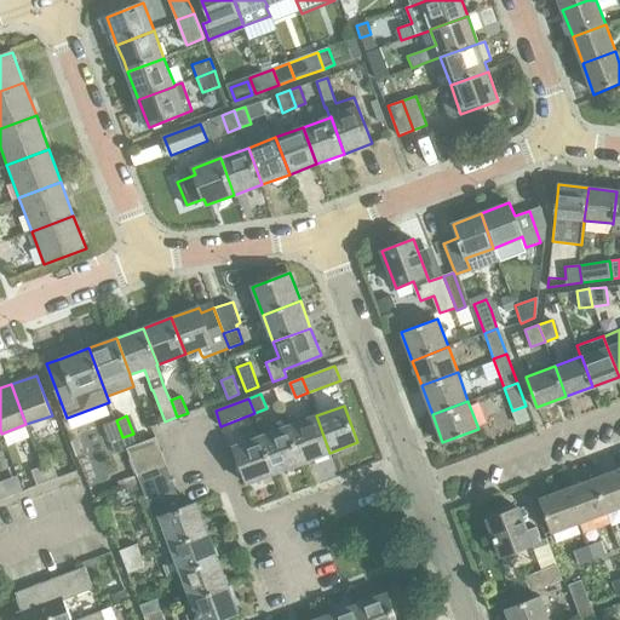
[(303,463),(329,453),(316,415),(288,426),(303,463)]
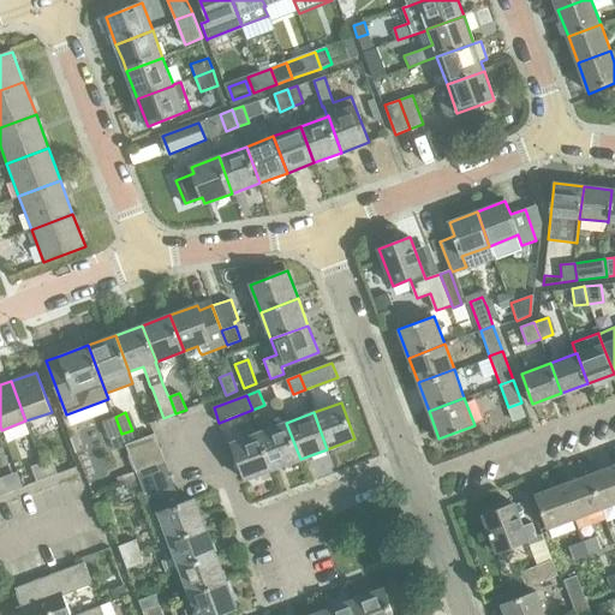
[(109,439),(121,434),(115,417),(102,422),(109,439)]
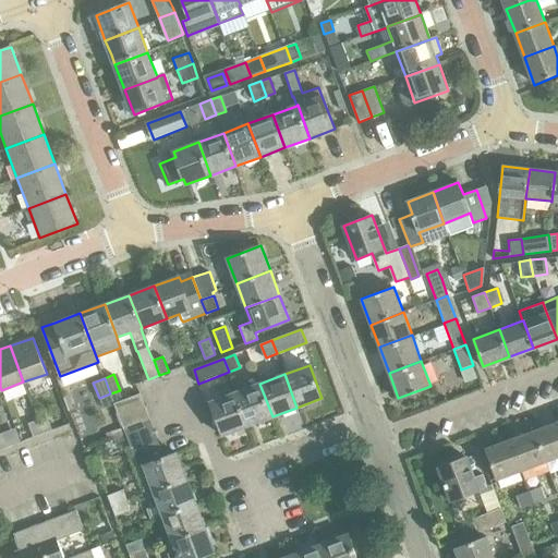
[(247,426),(273,416),(259,384),(235,392),(247,426)]
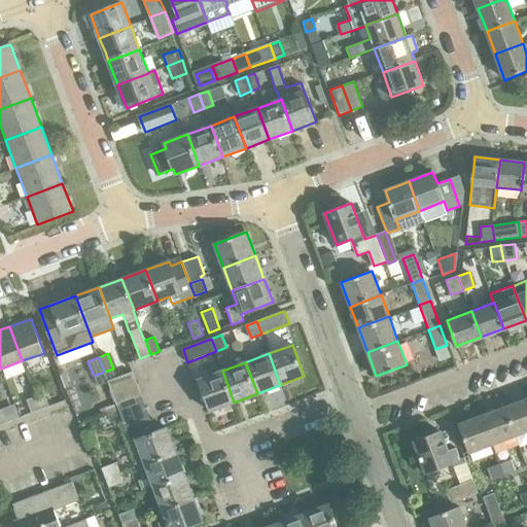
[(210,411),(234,402),(222,371),(198,380),(210,411)]
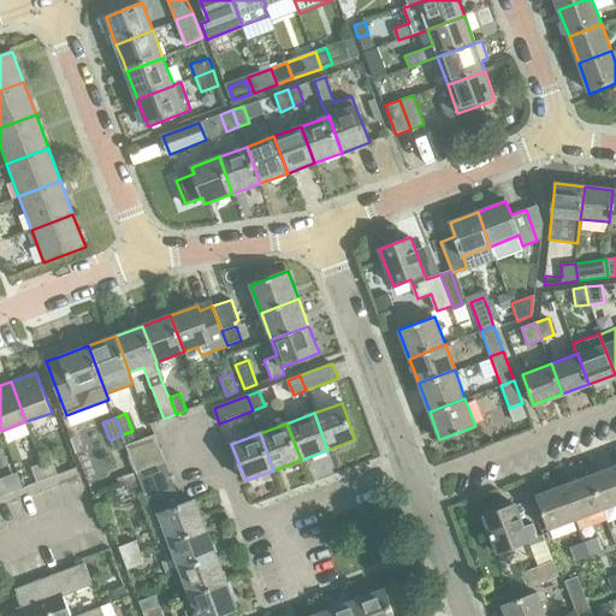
[(128,445),(132,460),(160,449),(155,434),(128,445)]
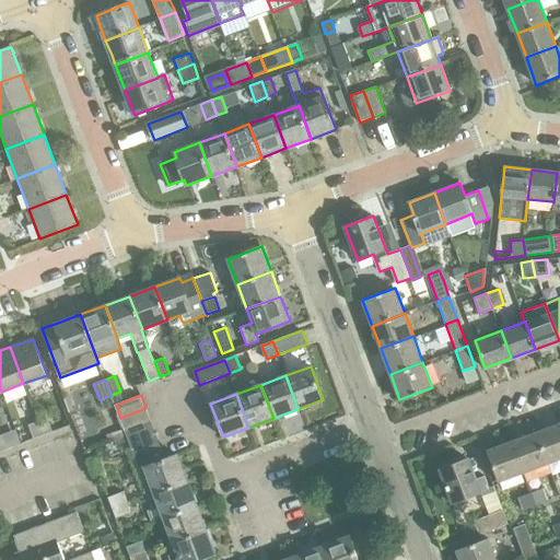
[(120,418),(125,428),(126,431),(151,421),(146,408),(120,418)]
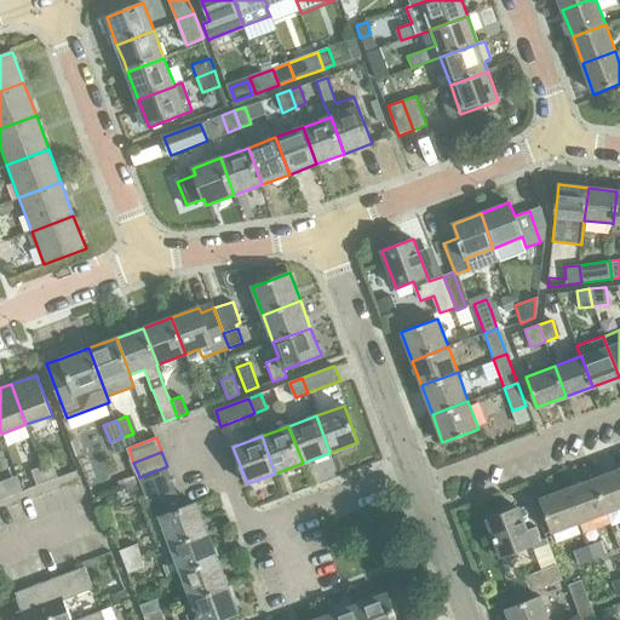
[(41,466),(47,482),(58,478),(52,463),(41,466)]
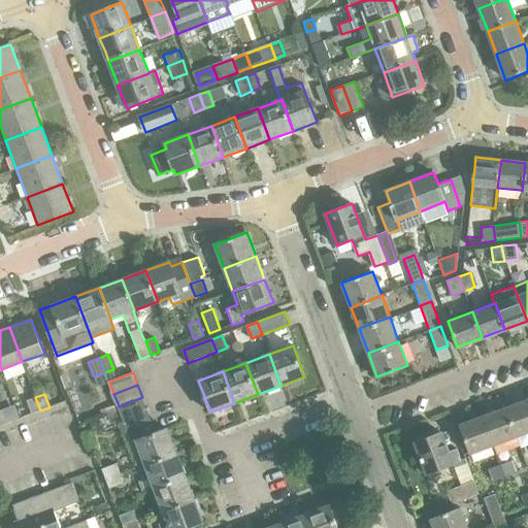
[(32,414),(40,410),(35,397),(27,400),(32,414)]
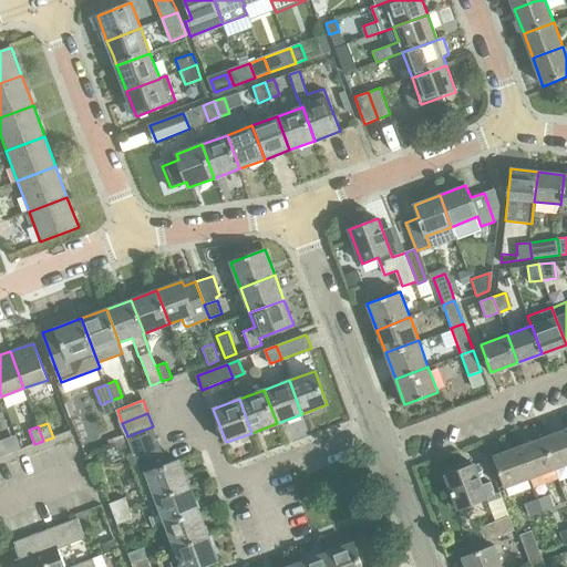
[(132,449),(157,439),(153,426),(127,436),(132,449)]
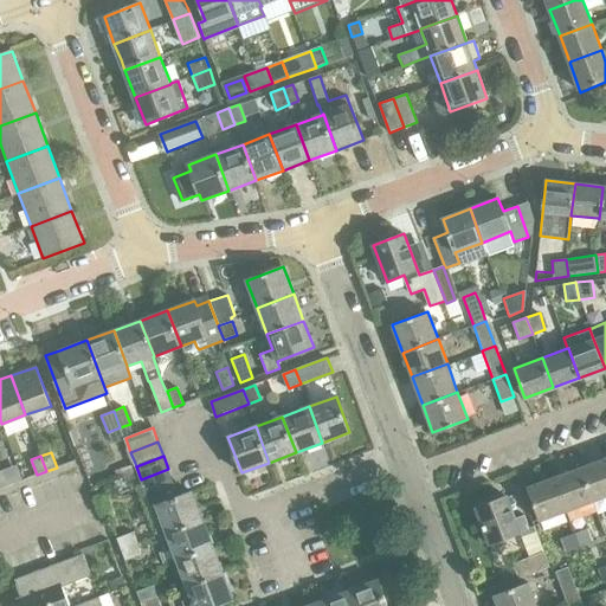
[(591,501),(605,495),(605,458),(579,469),(591,501)]
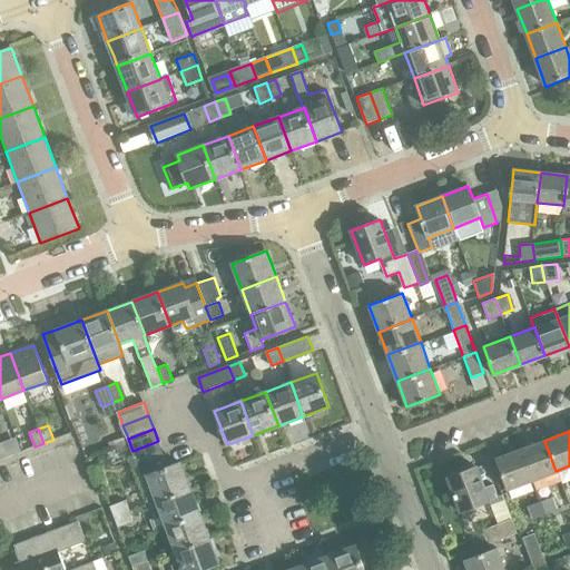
[(157,501),(190,488),(182,462),(168,468),(158,441),(133,451),(151,502),(157,501)]
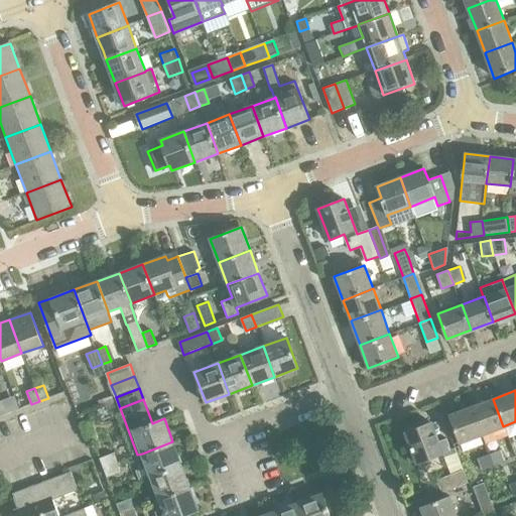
[(471,407),(481,434),(503,426),(493,399),(471,407)]
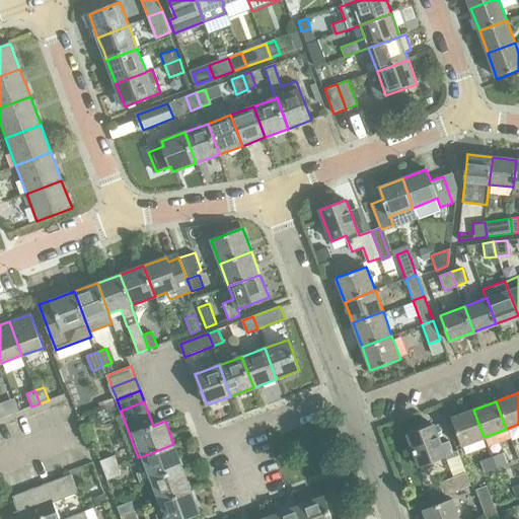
[(461,445),(484,437),(473,410),(451,418),(461,445)]
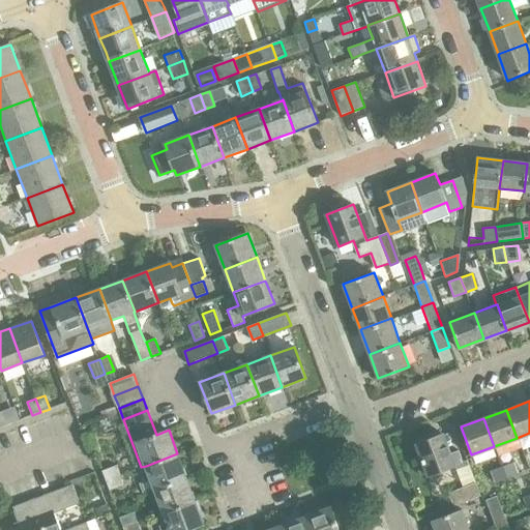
[(443,434),(416,444),(428,475),(454,465),(463,462),(458,449),(449,452),(443,434)]
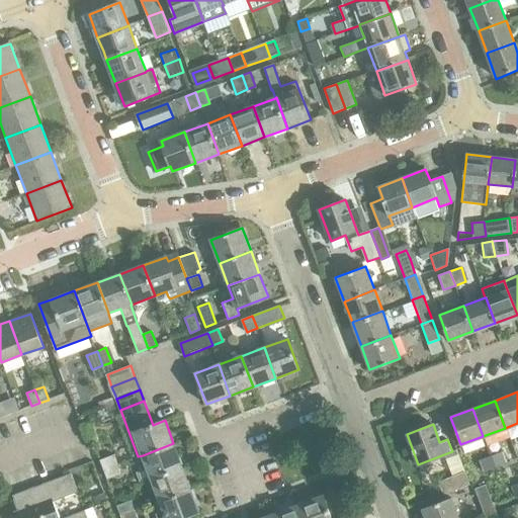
[(138,456),(137,460),(140,468),(142,470),(148,468),(151,479),(182,466),(173,443),(143,455),(138,456)]
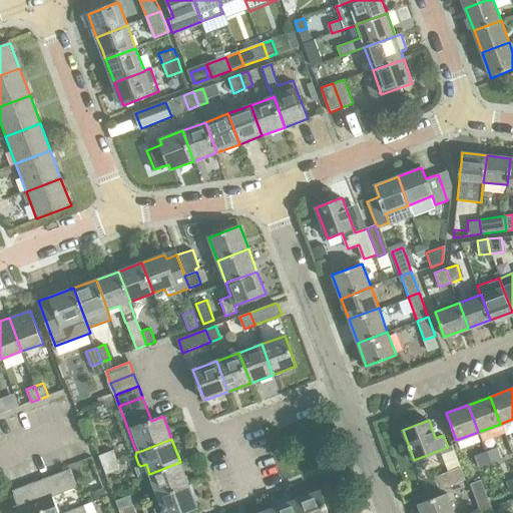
[(485,452),(489,462),(501,458),(498,447),(485,452)]
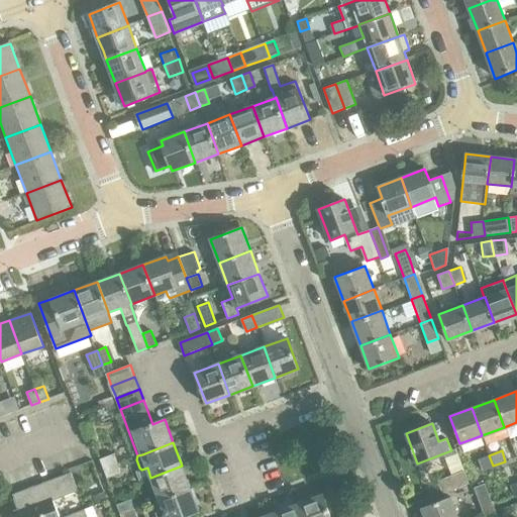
[(103,469),(117,463),(113,453),(99,458),(103,469)]
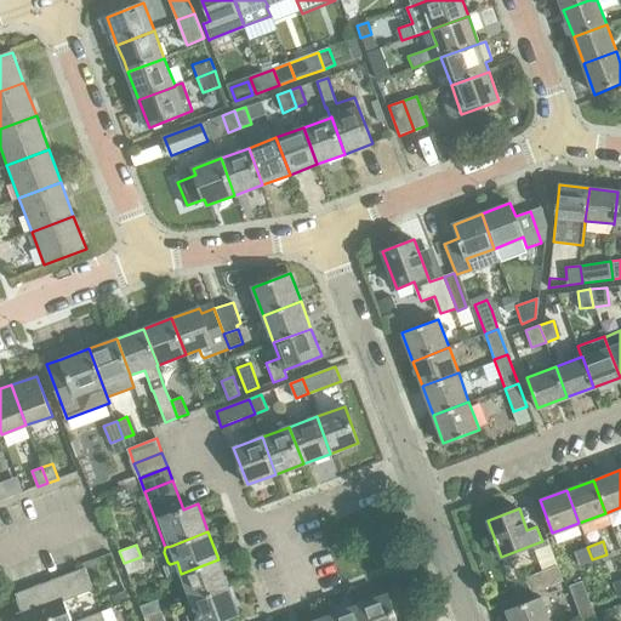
[(587,547),(574,552),(577,564),(592,559),(587,547)]
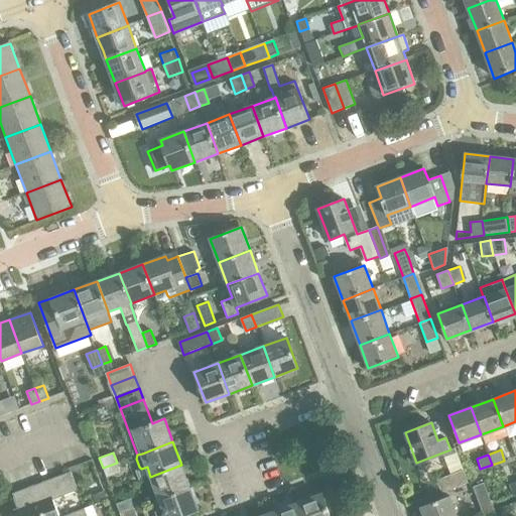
[(117,463),(103,468),(106,478),(121,472),(117,463)]
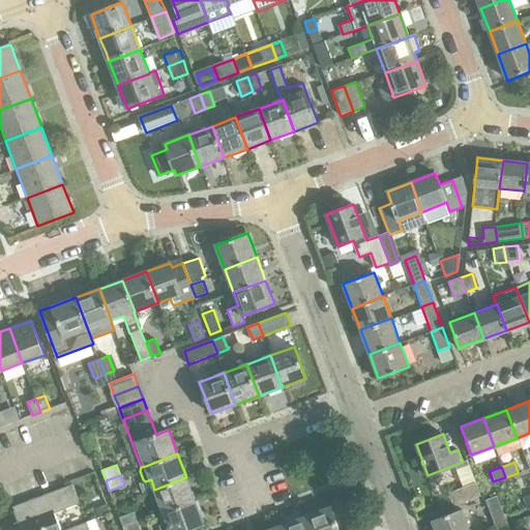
[(164,512),(195,501),(186,477),(154,490),(164,512)]
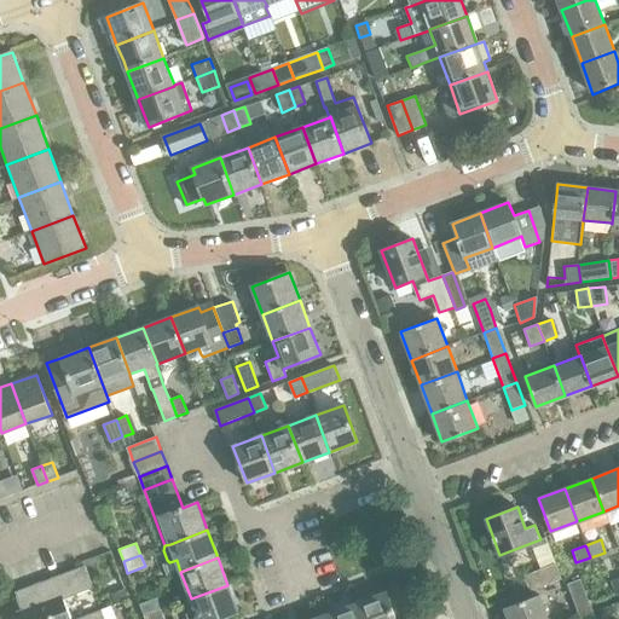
[(555,563),(542,568),(524,576),(530,590),(561,578),(555,563)]
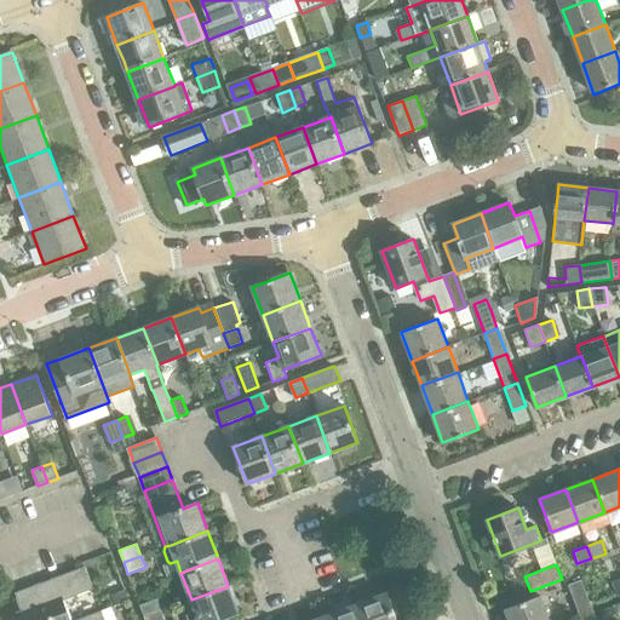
[(70,619),(63,600),(92,589),(84,566),(15,592),(26,619),(70,619)]
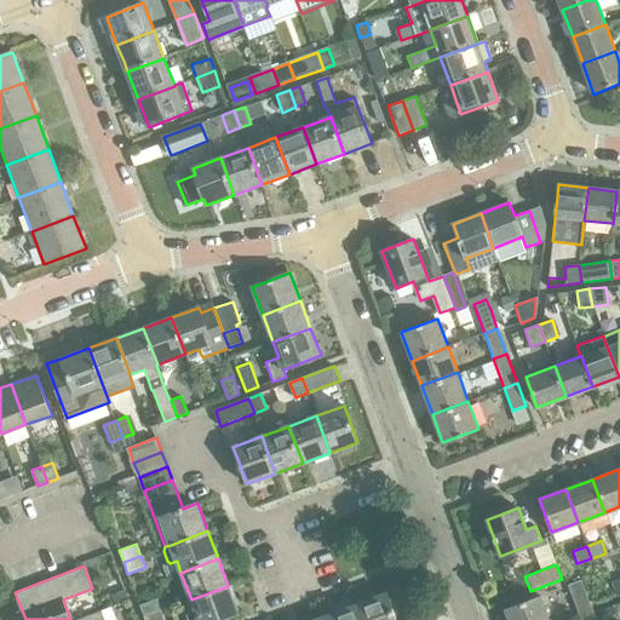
[(581,580),(567,585),(579,616),(593,612),(581,580)]
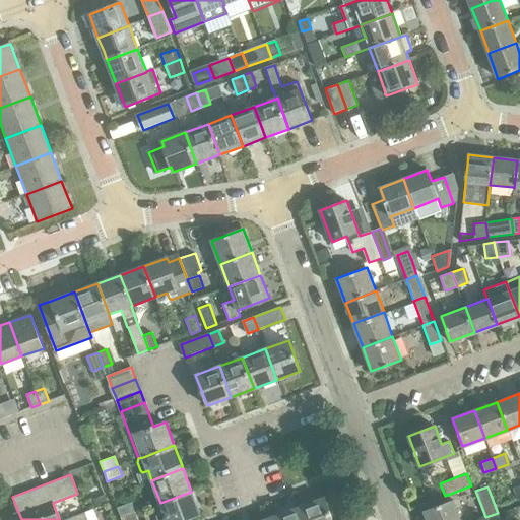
[(191,492),(160,503),(165,514),(161,515),(159,519),(158,519),(185,519),(200,515),(191,492)]
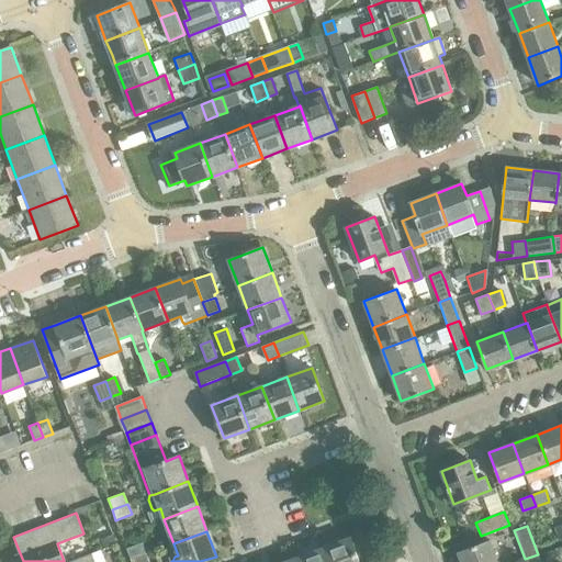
[(358,561),(349,537),(325,547),(330,561),(358,561)]
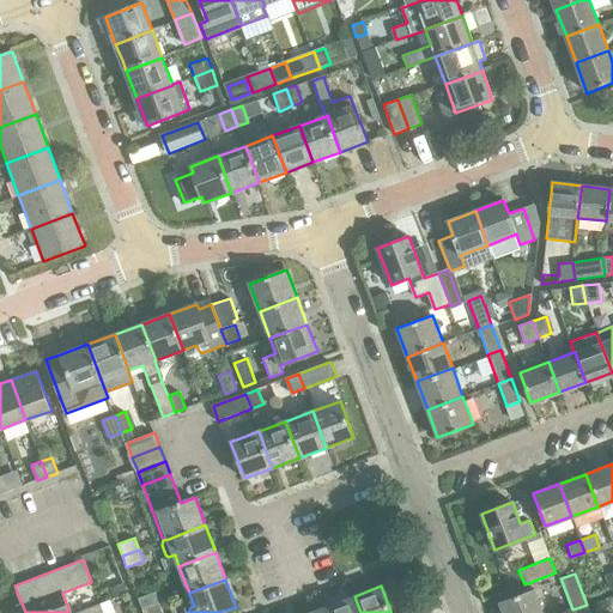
[(503,612),(542,612),(534,589),(499,602),(503,612)]
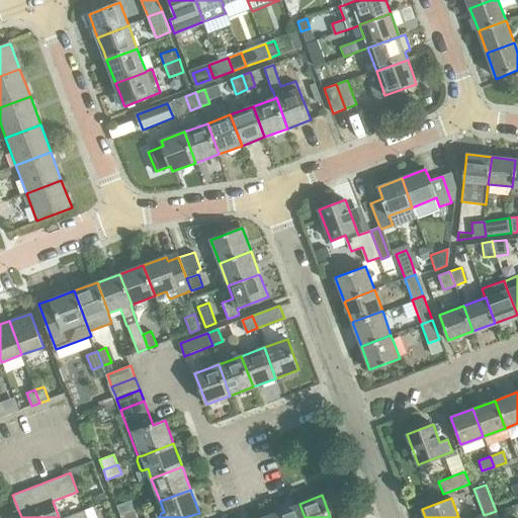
[(120,516),(135,510),(131,500),(116,506),(120,516)]
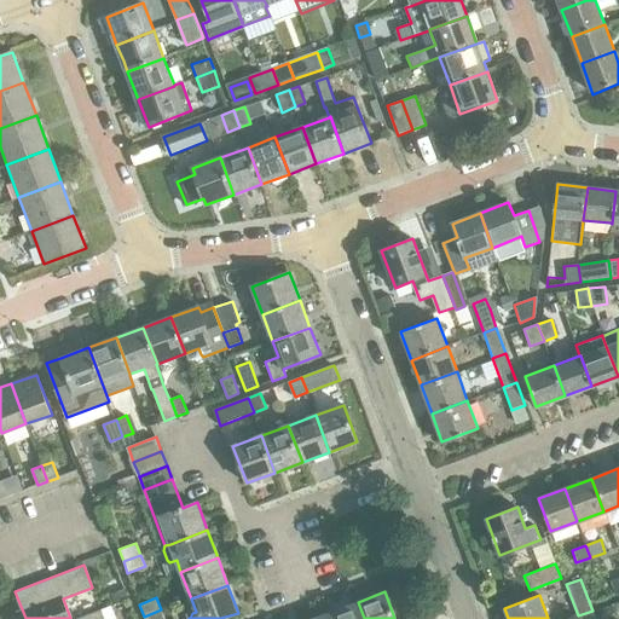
[(331,618),(364,618),(358,602),(330,612),(331,618)]
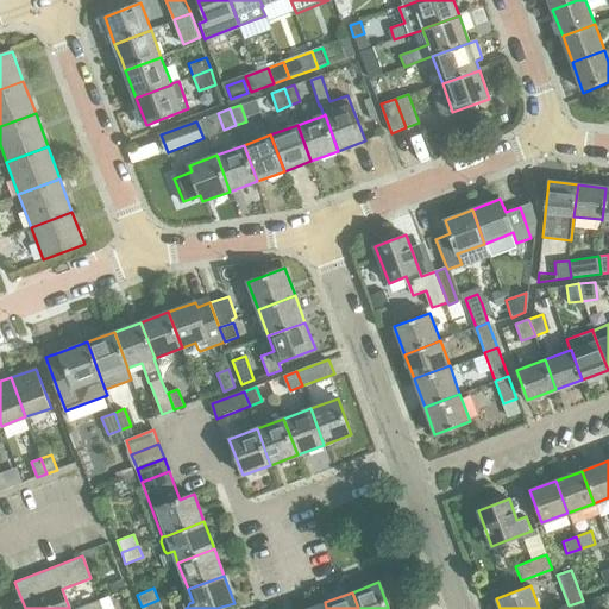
[(102,608),(99,598),(70,608),(102,608)]
